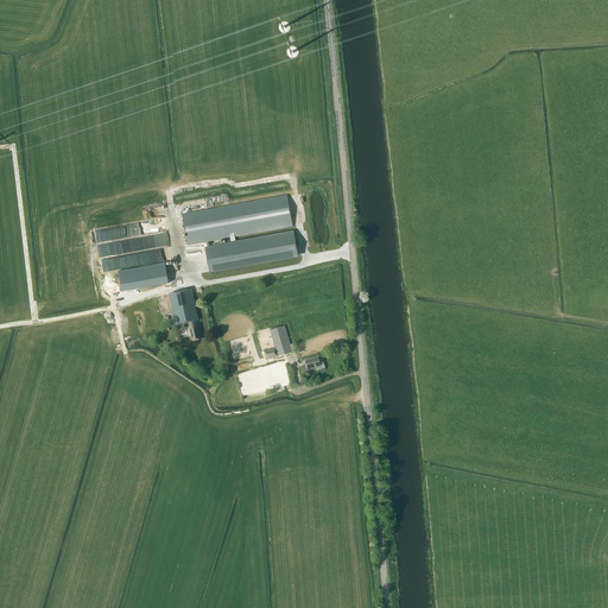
[(287,196),(182,215),(188,245),(292,226),(287,196)]
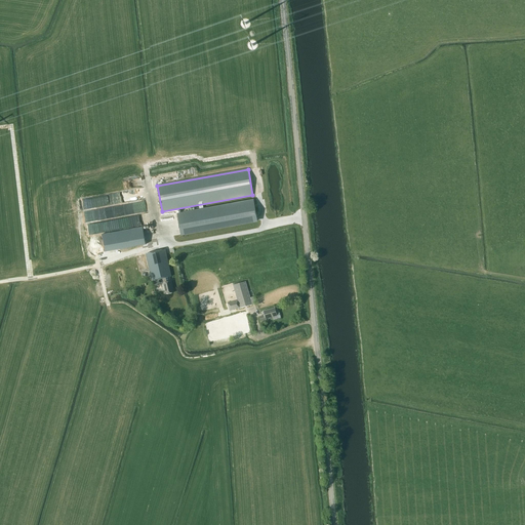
[(144,187),(118,192),(119,200),(120,200),(121,205),(119,206),(120,216),(131,214),(132,216),(154,213),(153,210),(148,211),(144,187)]
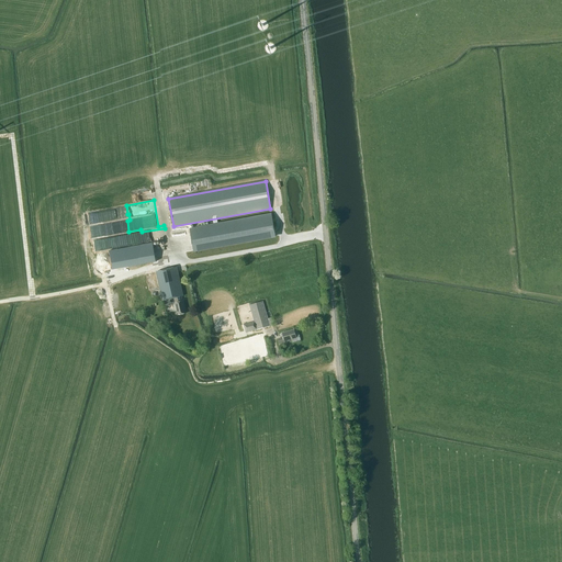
[(109,251),(112,269),(156,261),(153,244),(109,251)]
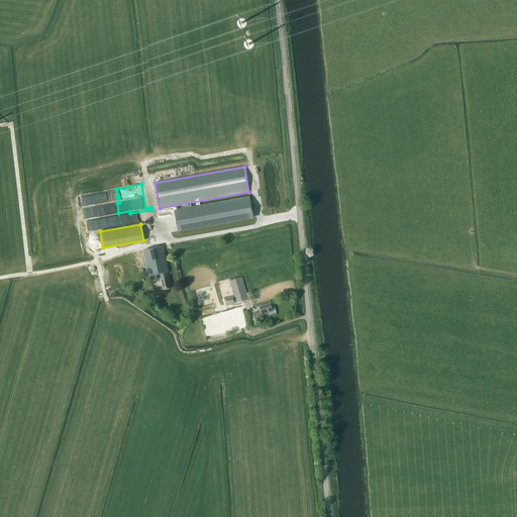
[(169,273),(163,245),(143,250),(150,277),(160,275),(164,290),(171,288),(167,273),(169,273)]
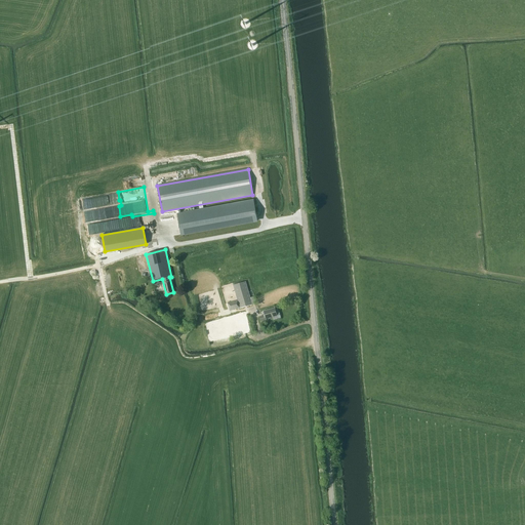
[(145,254),(136,256),(139,271),(149,269),(145,254)]
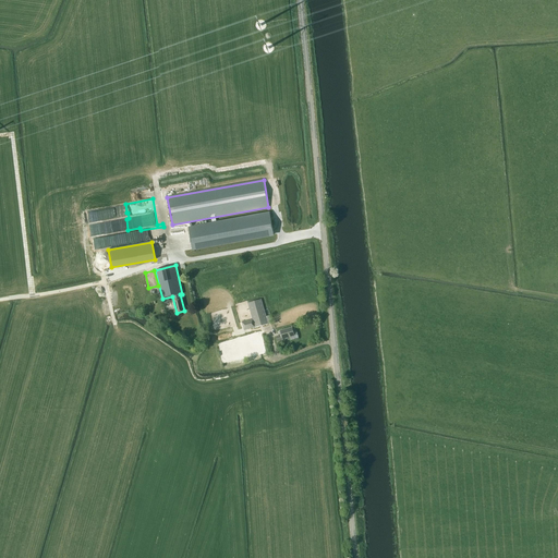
[(268,324),(273,323),(270,315),(266,316),(261,299),(247,303),(253,319),(242,323),(244,330),(255,327),(255,328),(268,324)]
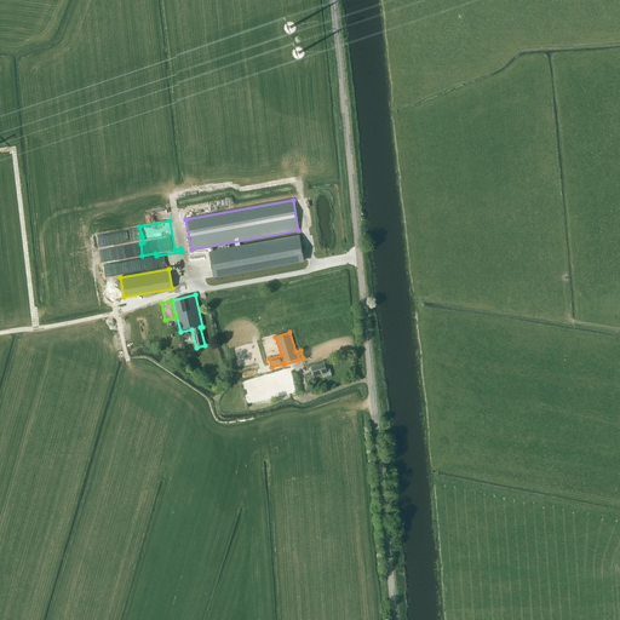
[(327,373),(325,363),(311,367),(313,372),(306,374),(308,379),(314,378),(314,377),(327,373)]
